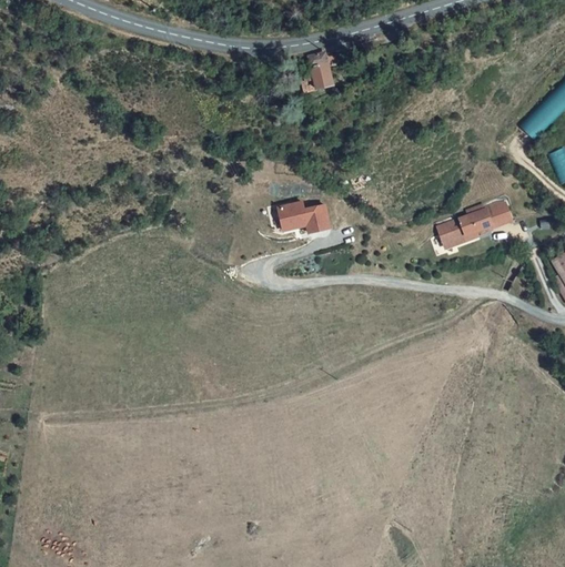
[(324,52),(310,58),(315,78),(302,83),(304,92),(335,83),(324,52)]
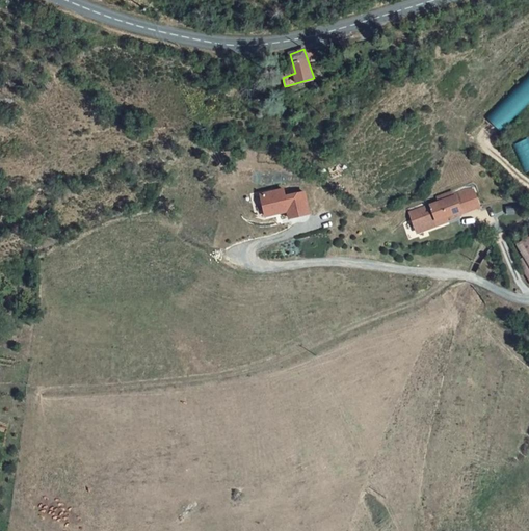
[(528,71),(484,115),(498,129),(528,98),(528,71)]
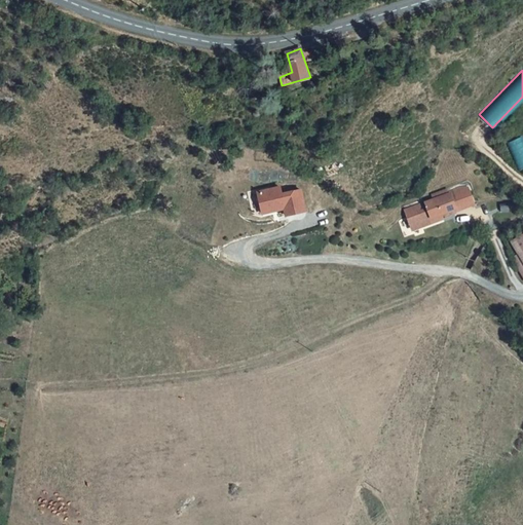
[(522,139),(521,137),(505,144),(518,170),(522,167),(522,139)]
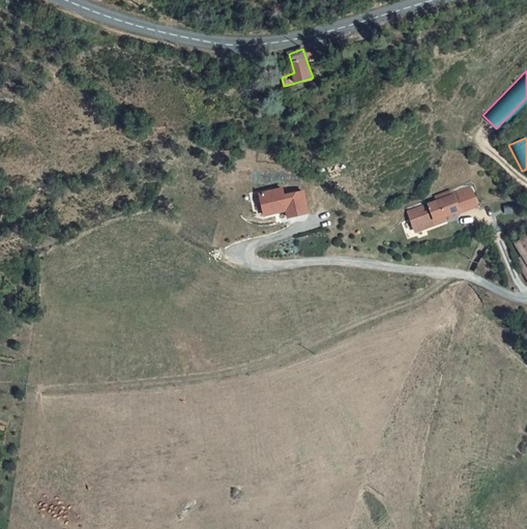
[(280,187),(258,193),(261,207),(271,205),(273,212),(284,209),(287,216),(305,212),(300,190),(282,195),(280,187)]
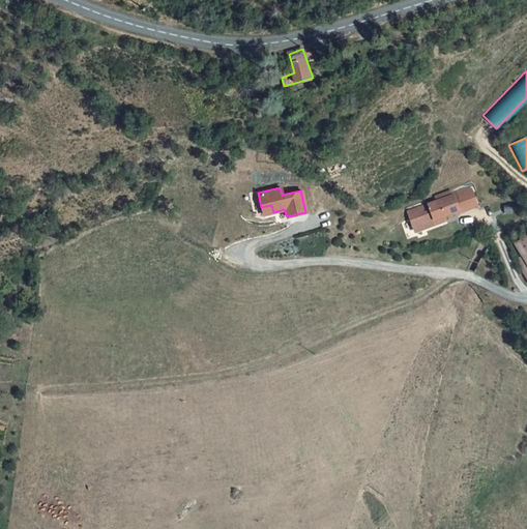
[(454,197),(407,205),(410,226),(438,221),(437,215),(475,209),(472,193),(465,193),(452,195),(454,197)]
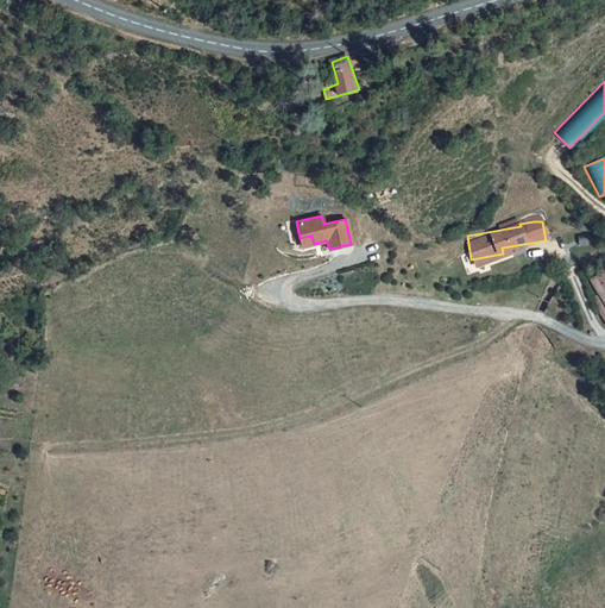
[(312,236),(300,238),(301,246),(314,244),(312,236)]
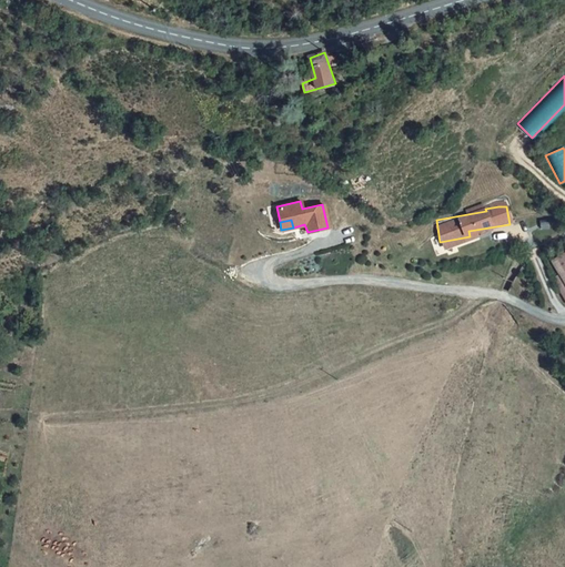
[(564,254),(553,263),(564,281),(564,254)]
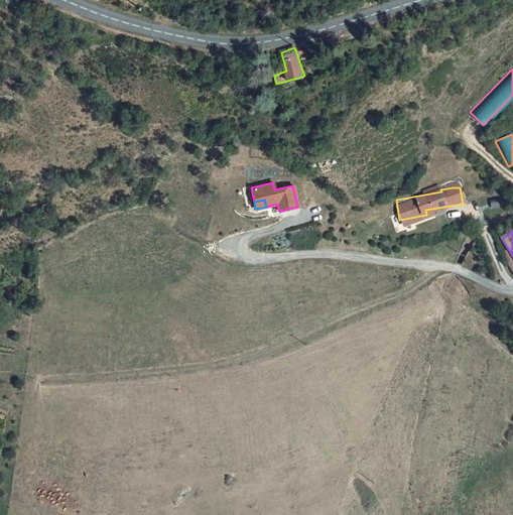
All buildings are outlined.
